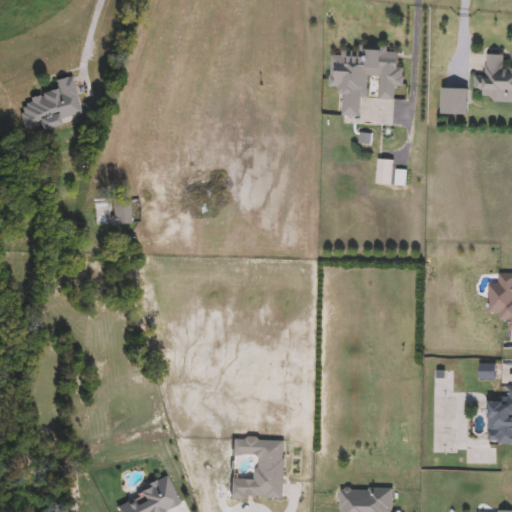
[(362,118),(342,117),(343,89),(328,88),(330,55),(340,55),(340,51),(359,53),(359,45),(387,47),(387,53),(397,53),(396,68),(404,68),(402,88),(394,87),(394,102),(378,101),(380,77),(365,77),(362,118)]
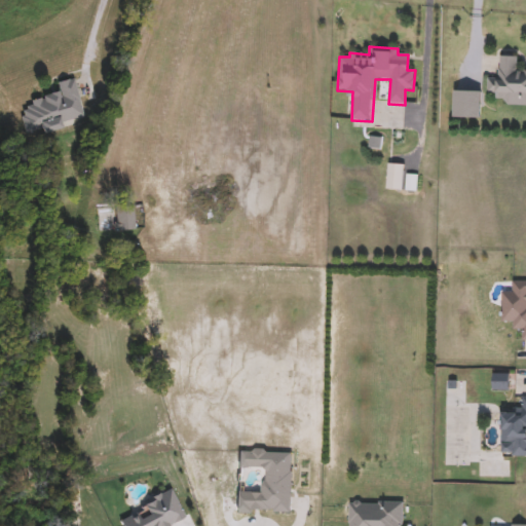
[(525,72),(525,102),(487,101),(488,79),(498,79),(499,57),(517,57),(517,72),(525,72)]
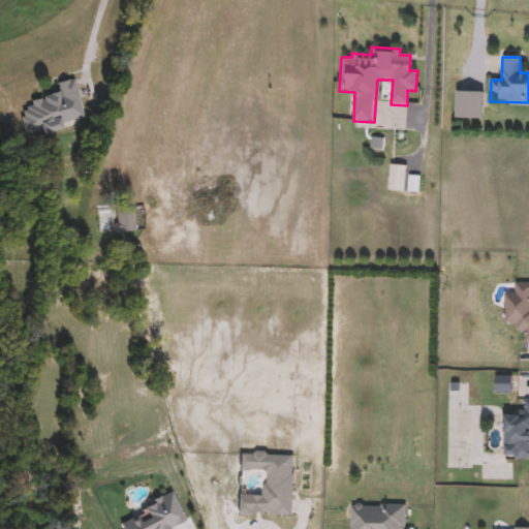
[(26,136),(18,105),(60,95),(57,84),(73,80),(83,119),(61,124),(62,128),(26,136)]
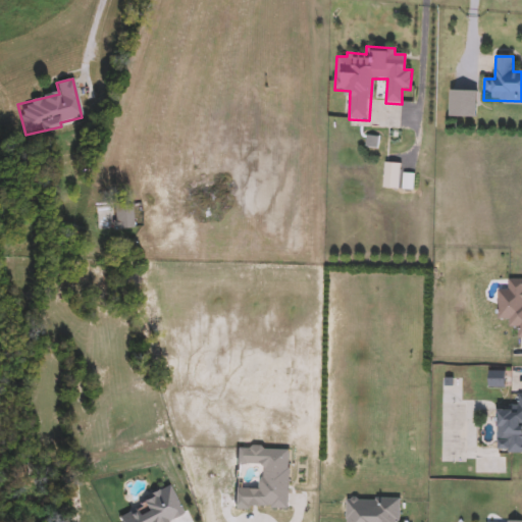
[(476,92),(476,118),(451,118),(451,92),(476,92)]
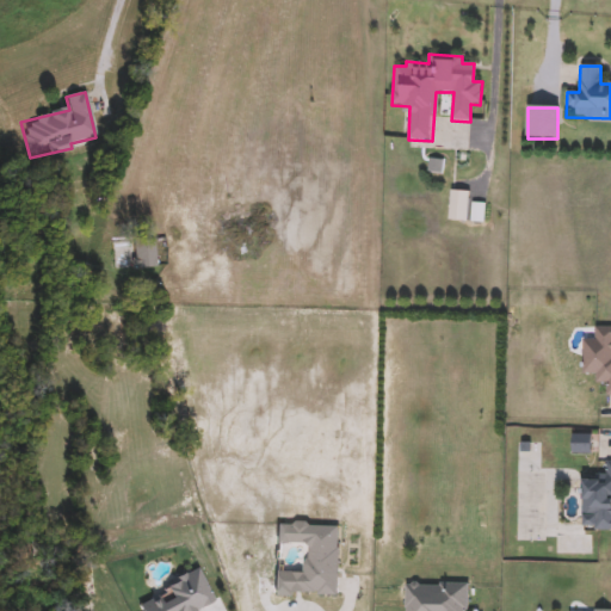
[(467,193),(467,221),(450,221),(450,193),(467,193)]
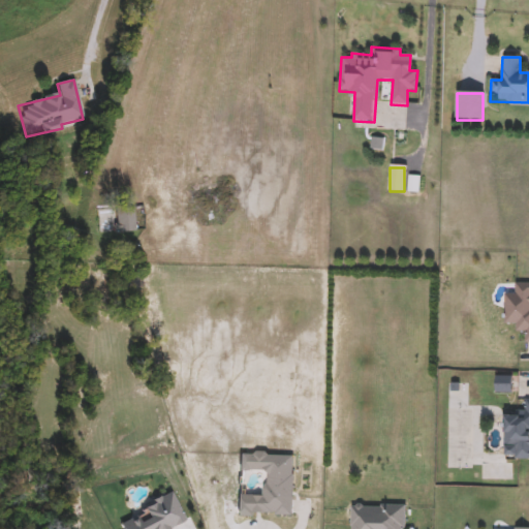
[(135,231),(116,234),(113,205),(132,203),(135,231)]
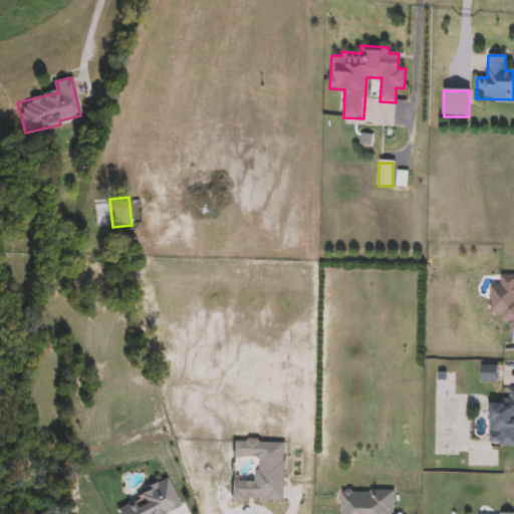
[(513,275),(513,332),(510,332),(510,322),(501,322),(501,314),(490,314),(490,286),(500,286),(500,275),(513,275)]
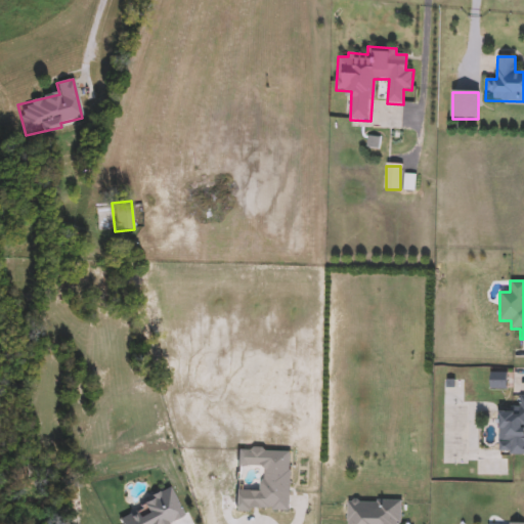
[(504,378),(504,388),(492,388),(492,378),(504,378)]
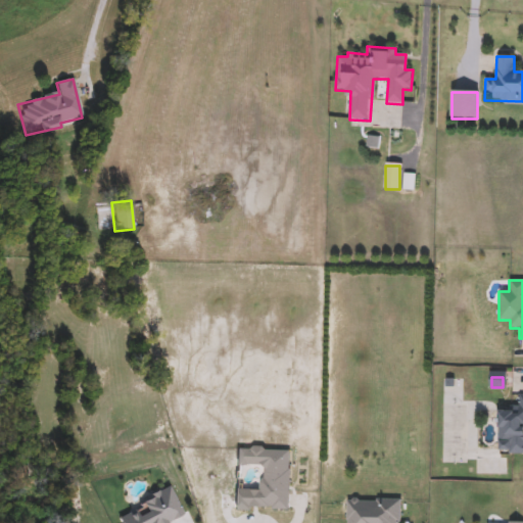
[(522,454),(498,454),(498,411),(510,411),(510,406),(519,406),(519,395),(522,395),(522,454)]
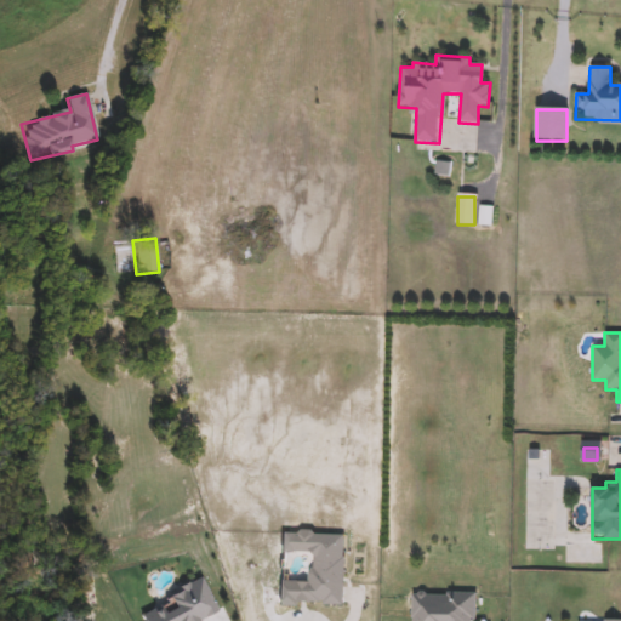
[(284,536),(345,539),(345,610),(283,608),(283,585),(312,586),(312,557),(283,554),(284,536)]
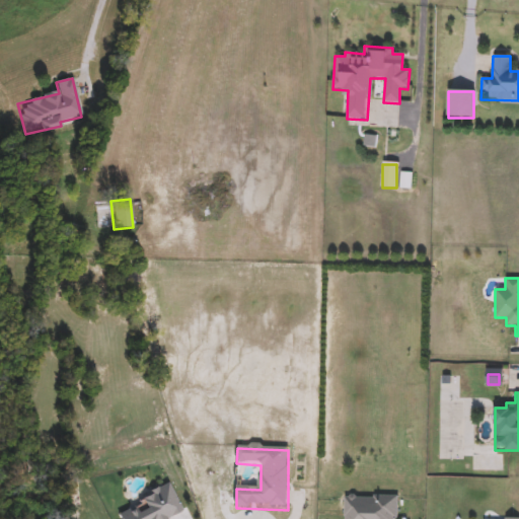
[(182,512),(169,518),(118,518),(116,514),(168,485),(182,512)]
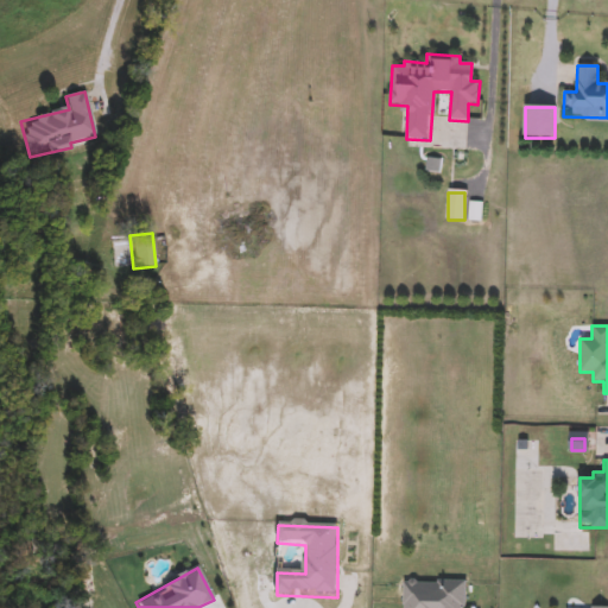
[(404,607),(404,582),(462,582),(461,607),(404,607)]
